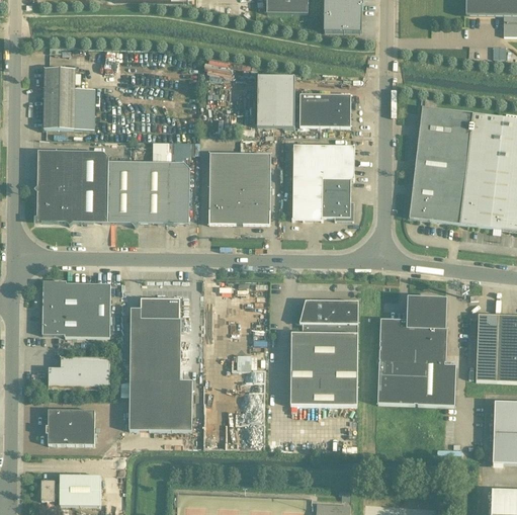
[(265,0),(266,14),(307,14),(307,0),(265,0)]
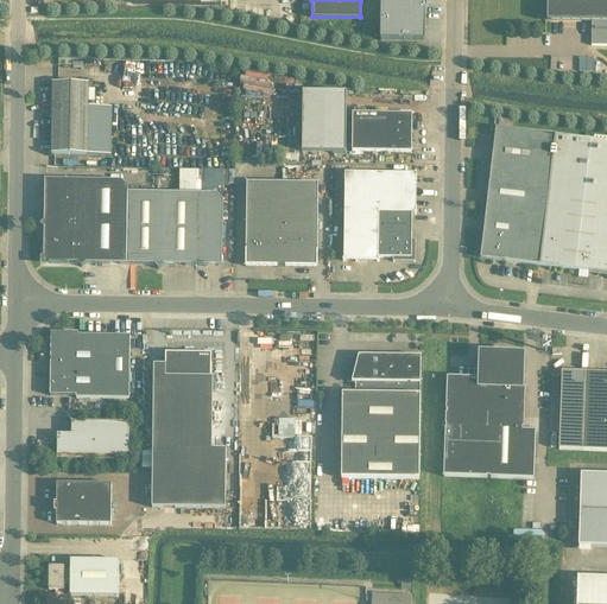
[(379,0),(379,2),(379,38),(423,39),(424,8),(425,8),(425,0),(379,0)]
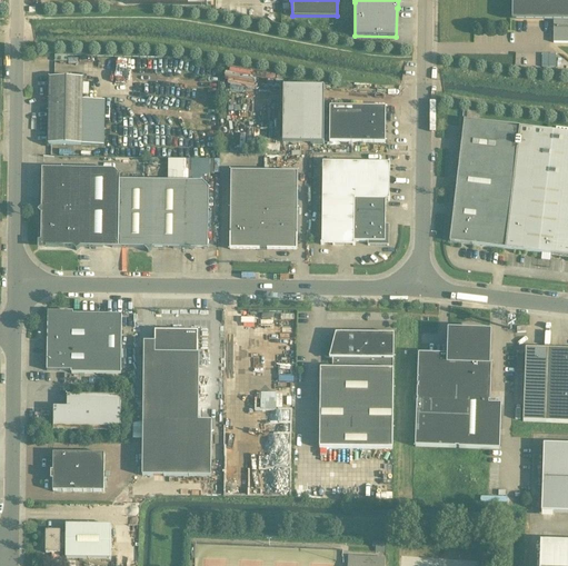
[(510,0),(511,17),(552,18),(552,40),(567,40),(567,0),(510,0)]
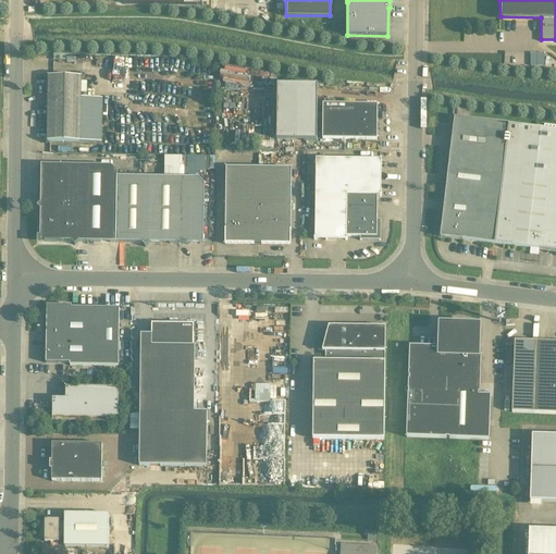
[(530,50),(530,63),(543,63),(543,50),(530,50)]
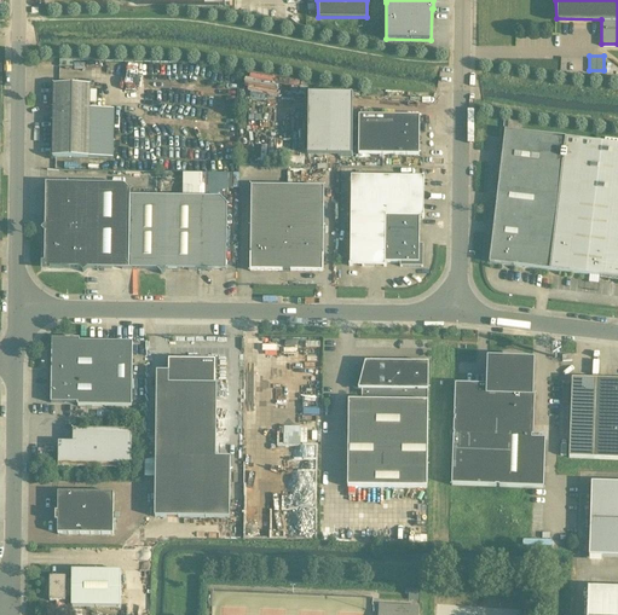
[(53,81),(51,154),(111,155),(113,106),(88,106),(88,82),(53,81)]
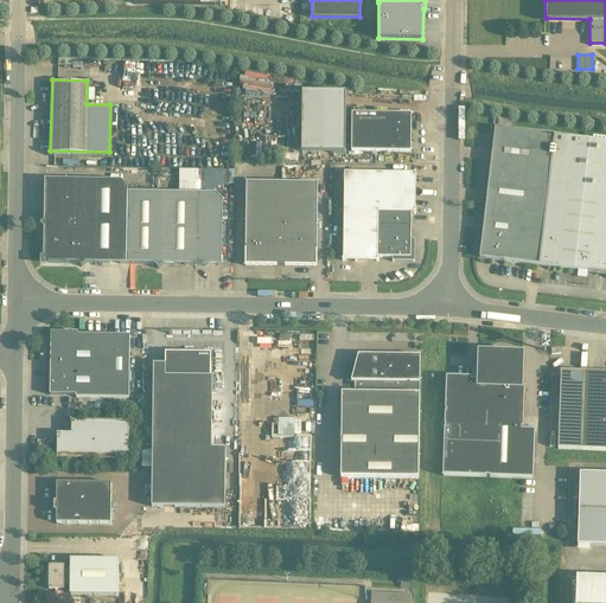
[(345,91),(301,91),(301,151),(344,151),(345,91)]
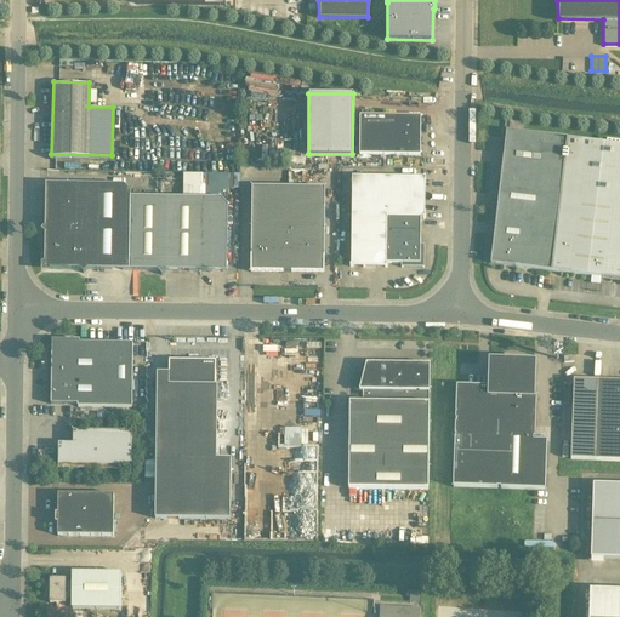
[(359,113),(358,152),(419,153),(420,114),(359,113)]
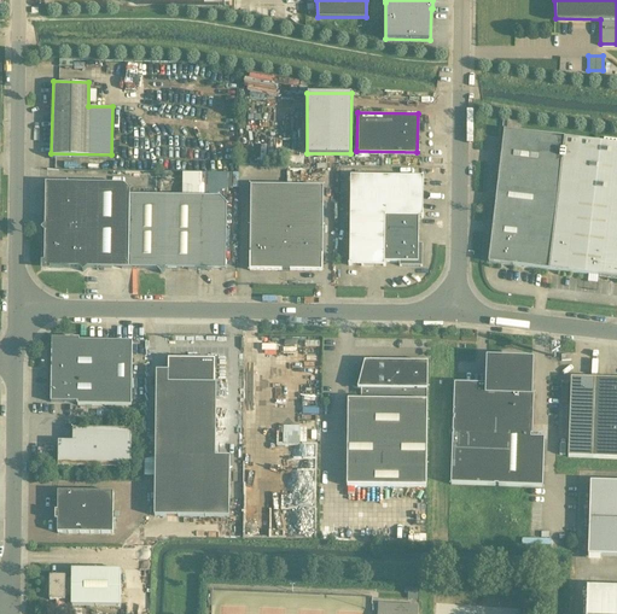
[(519,127),(521,123),(521,120),(506,117),(506,126),(519,127)]
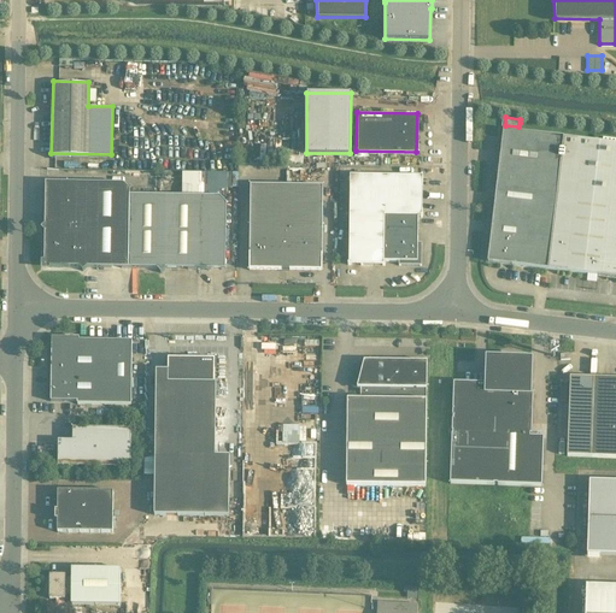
[(615,140),(502,128),(486,259),(615,273),(615,140)]
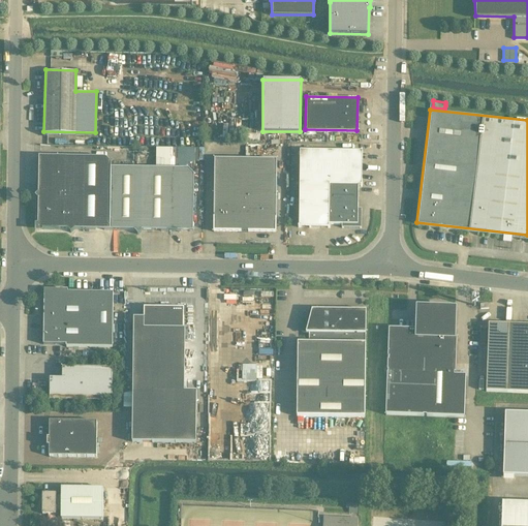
[(328,225),(328,222),(329,183),(358,183),(361,183),(362,150),(300,149),(298,225),(328,225)]
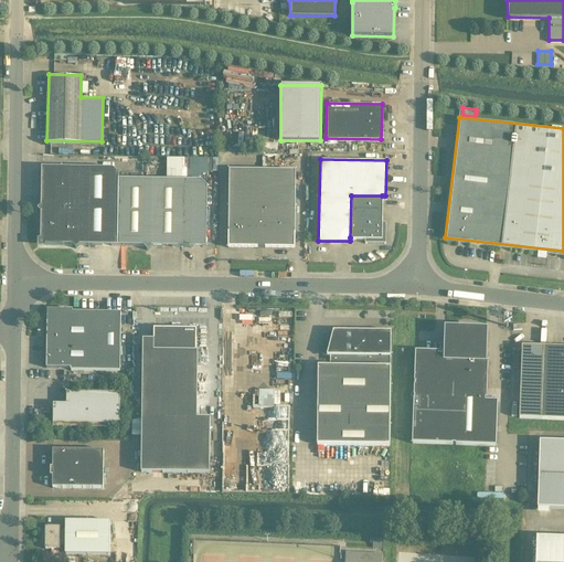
[(116,242),(117,176),(117,170),(112,165),(40,163),(40,202),(36,205),(40,209),(40,235),(44,241),(71,241),(75,245),(78,241),(116,242)]
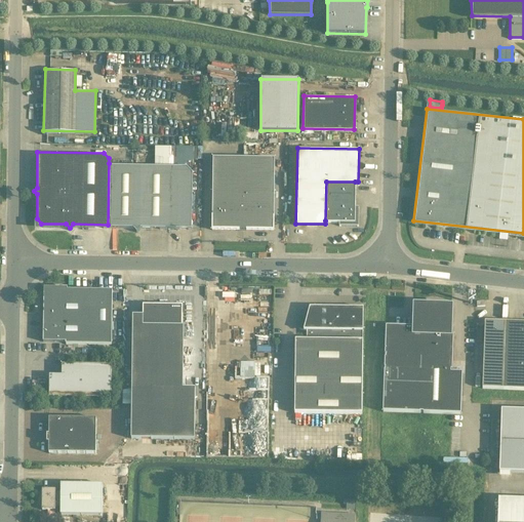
[(274,157),(243,156),(212,156),(211,213),(211,228),(273,229),(273,214),(274,157)]
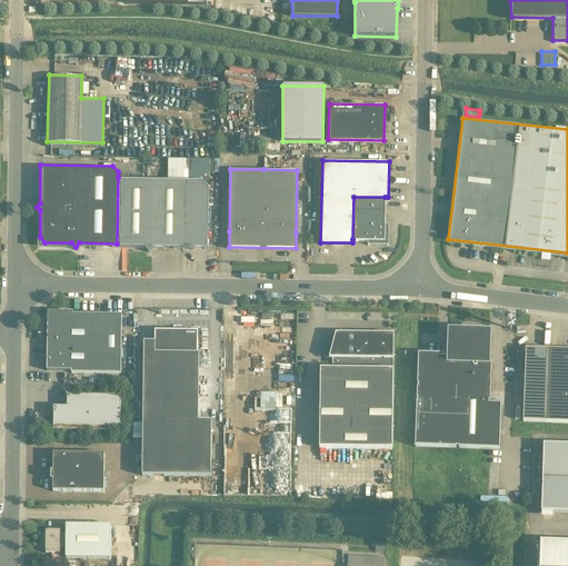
[(201,177),(118,177),(117,244),(143,244),(147,247),(150,244),(207,245),(208,184),(201,177)]
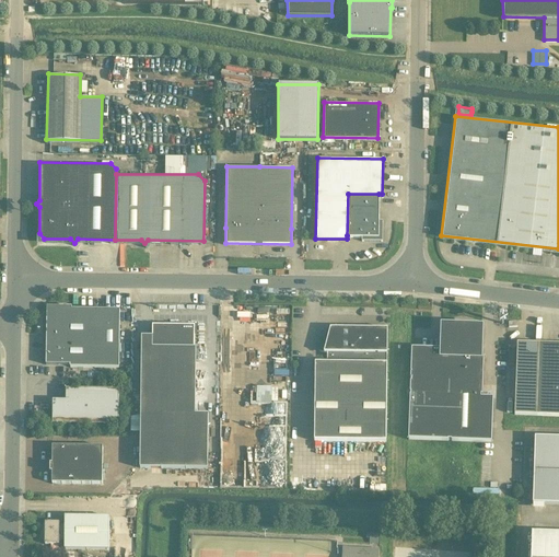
[(377,219),(379,194),(348,194),(347,235),(361,235),(361,239),(382,240),(382,219),(377,219)]
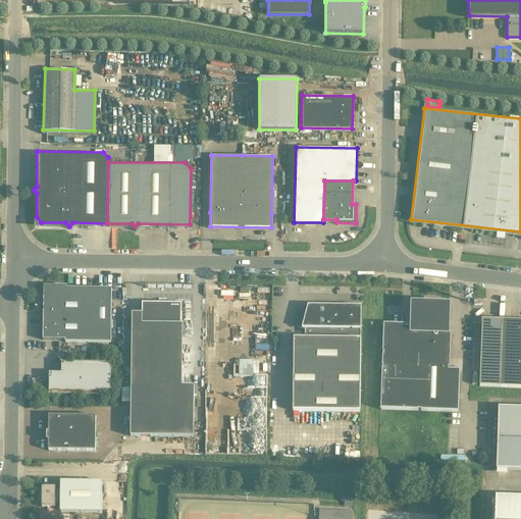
[(111,288),(66,286),(66,283),(43,283),(42,338),(64,339),(64,341),(110,342),(111,288)]
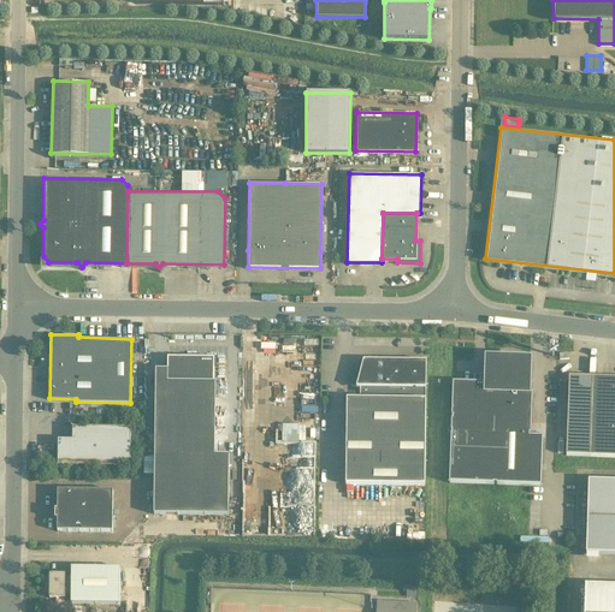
[(312,345),(272,344),(272,379),(312,380),(312,345)]
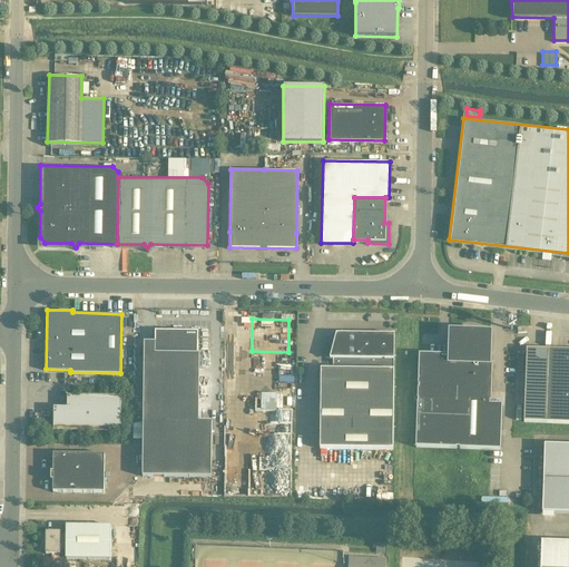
[(490,400),(491,360),(488,360),(489,328),(449,326),(448,351),(418,350),(414,442),(499,445),(501,400),(490,400)]
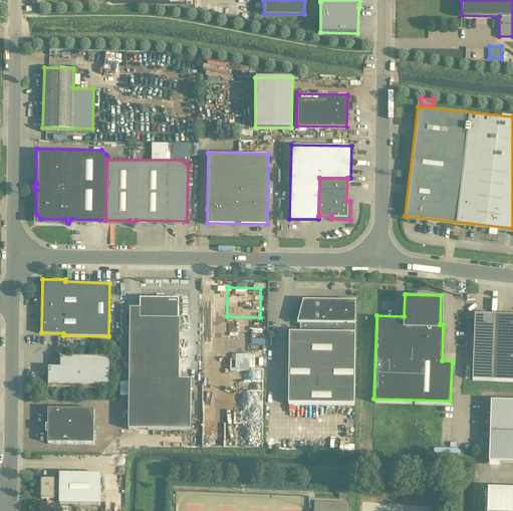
[(178,377),(179,317),(178,317),(178,297),(139,297),(139,306),(129,306),(127,428),(190,428),(190,377),(178,377)]
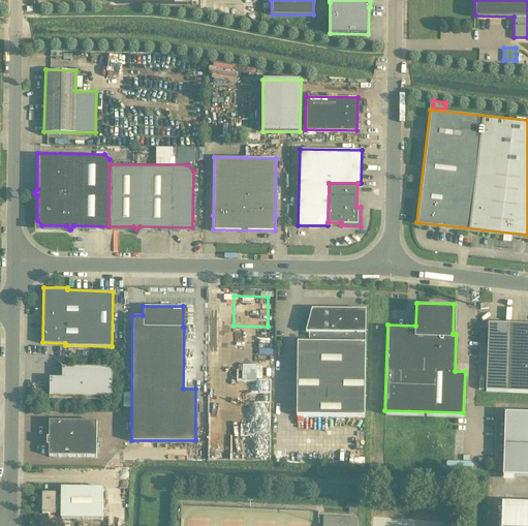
[(297,341),(296,414),(364,415),(365,308),(311,308),(305,331),(308,331),(308,341),(297,341)]
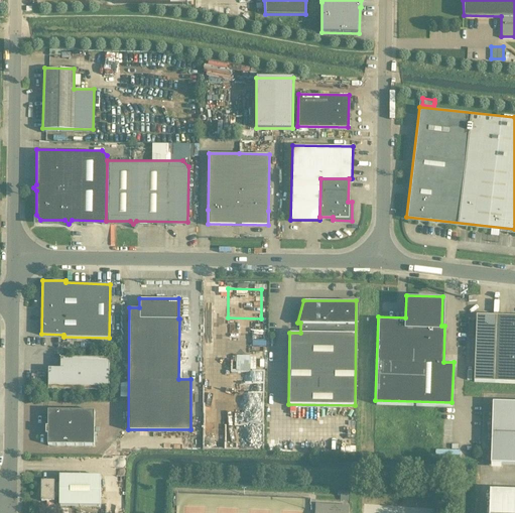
[(473,380),(514,381),(514,314),(475,313),(473,380)]
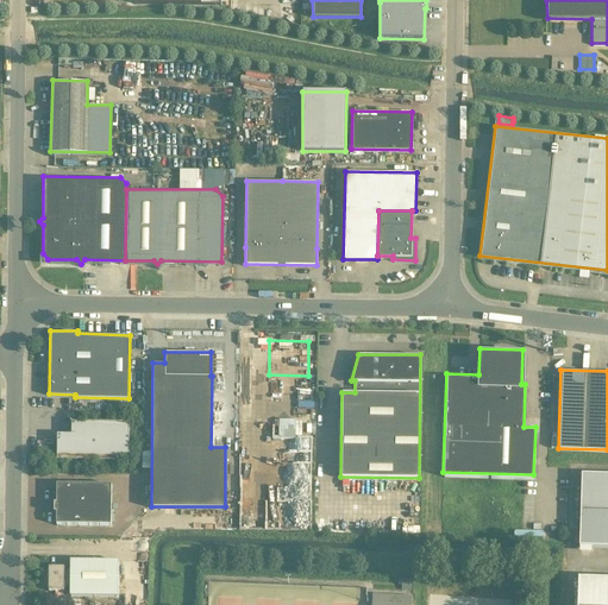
[(56,433),(55,459),(127,460),(127,421),(70,421),(70,433),(56,433)]
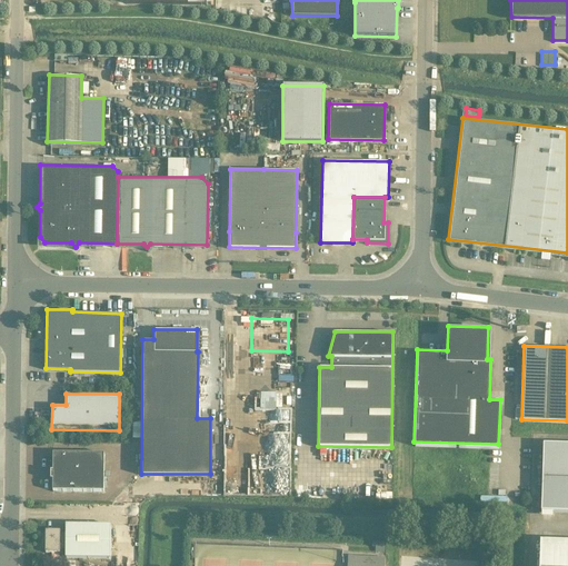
[(275,413),(273,424),(278,424),(278,432),(292,432),(292,414),(275,413)]
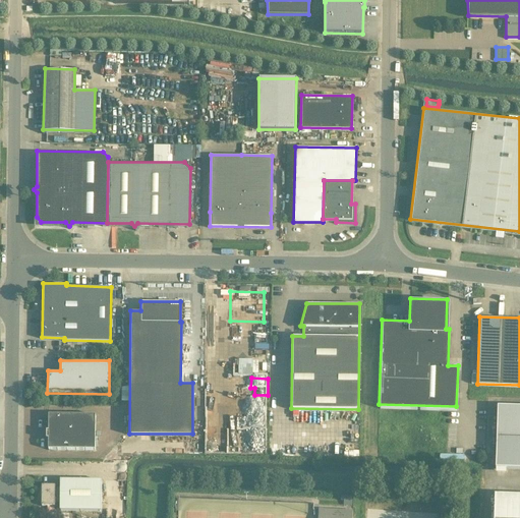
[(519,402),(497,401),(495,463),(519,463),(519,402)]
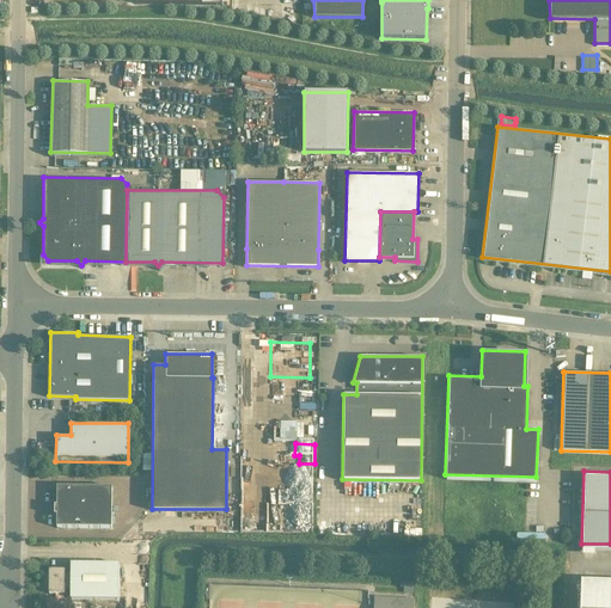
[(55,511),(55,523),(110,522),(110,481),(55,483),(55,502),(53,502),(53,511),(55,511)]
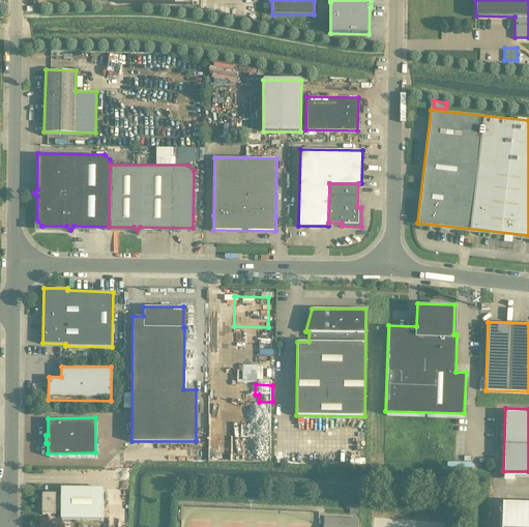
[(36,506),(41,508),(41,513),(55,513),(55,509),(60,509),(60,517),(101,518),(103,487),(60,486),(60,494),(55,494),(55,492),(41,492),(41,498),(38,497),(36,506)]
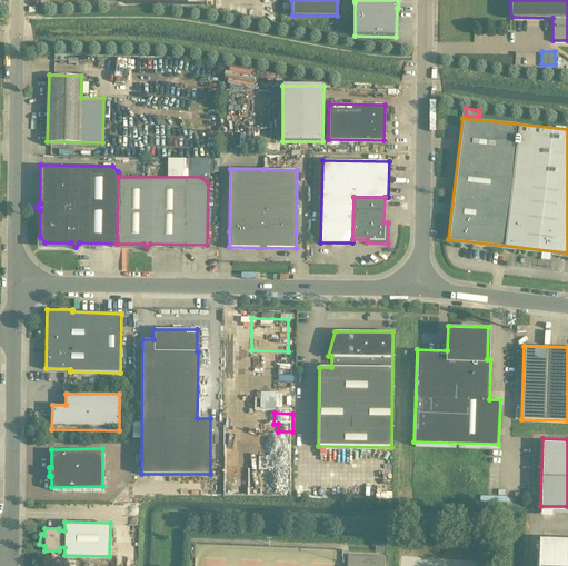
[(567,565),(567,535),(539,535),(538,565),(567,565)]
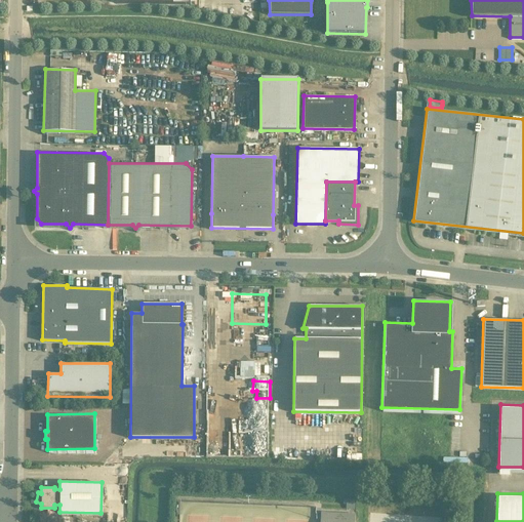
[(353,521),(354,513),(320,511),(319,521),(353,521)]
